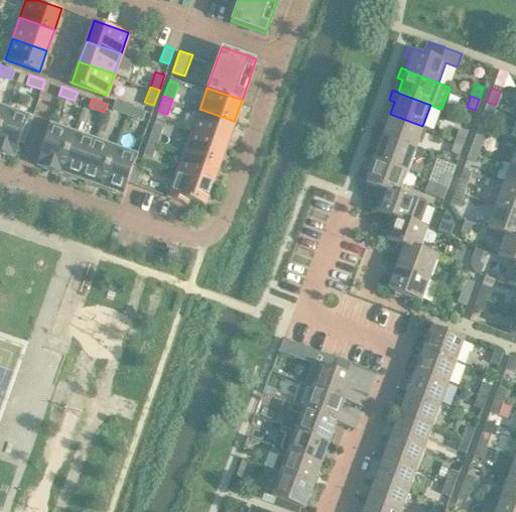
[(127,113),(130,104),(115,99),(112,108),(127,113)]
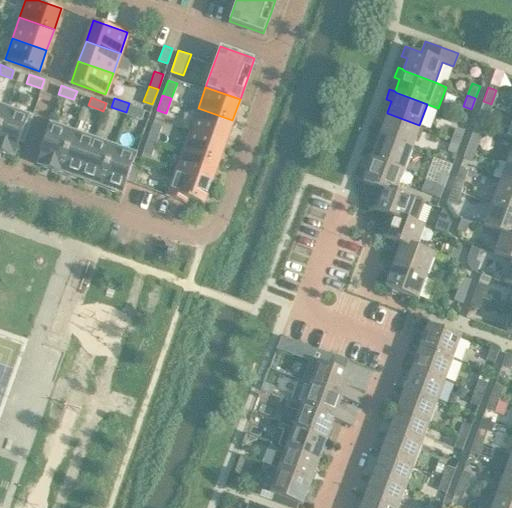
[(491,104),(483,101),(479,111),(487,114),(491,104)]
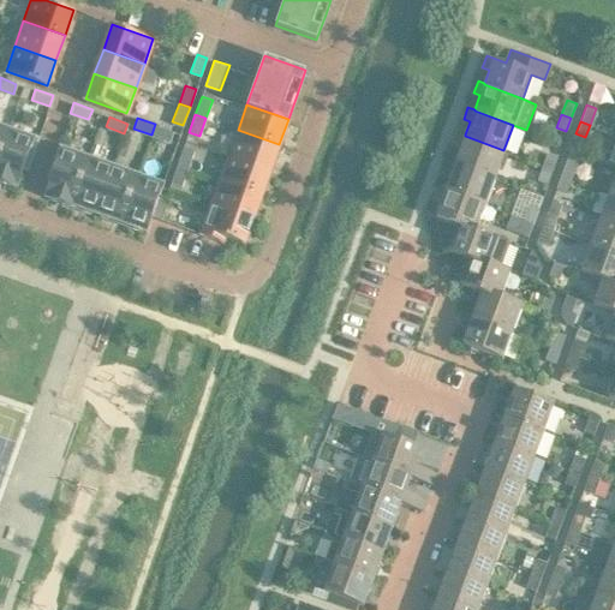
[(155,124),(151,135),(169,141),(173,130),(155,124)]
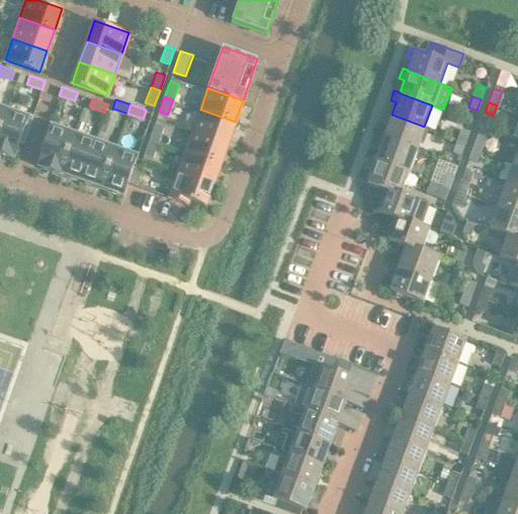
[(8,105),(0,126),(0,150),(12,155),(13,153),(14,154),(19,141),(23,142),(33,114),(8,105)]
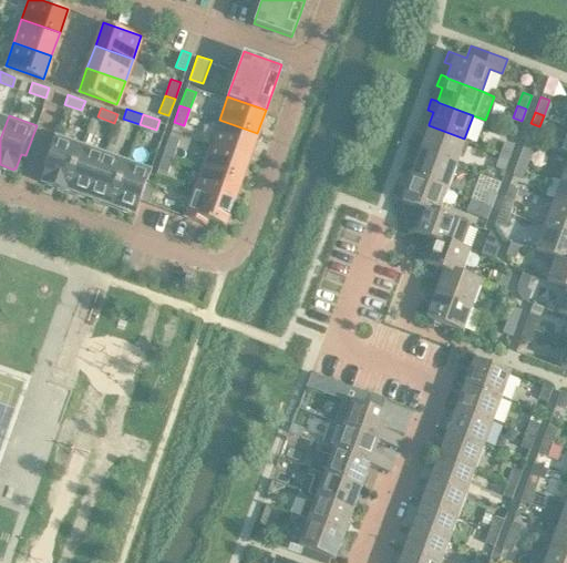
[(257,133),(219,120),(212,142),(249,155),(257,133)]
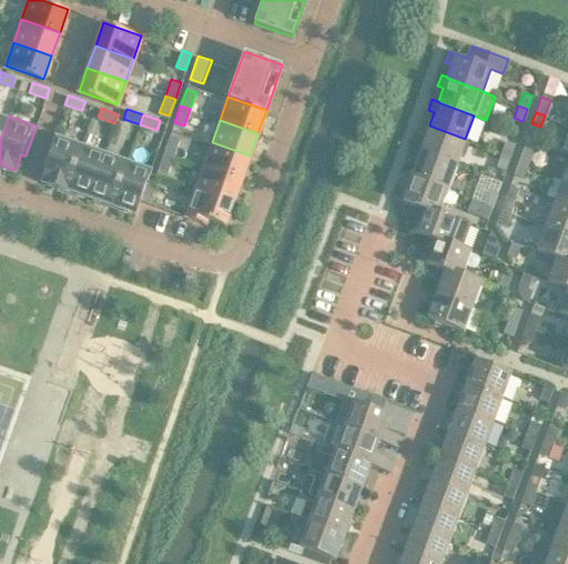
[(456,163),(465,139),(429,126),(429,124),(424,122),(419,133),(425,136),(421,149),(419,150),(456,163)]
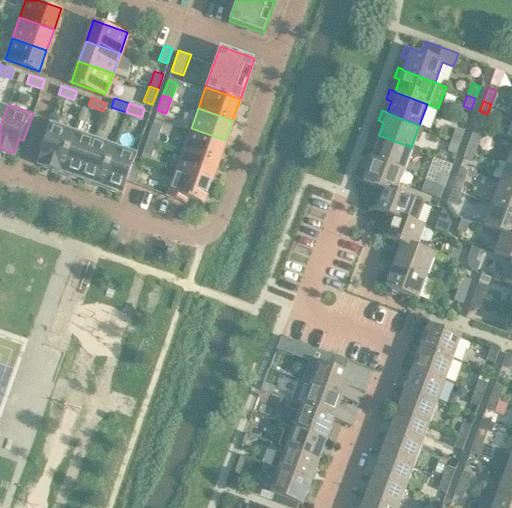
[(59,170),(74,128),(49,119),(40,146),(44,148),(39,160),(41,161),(40,163),(59,170)]
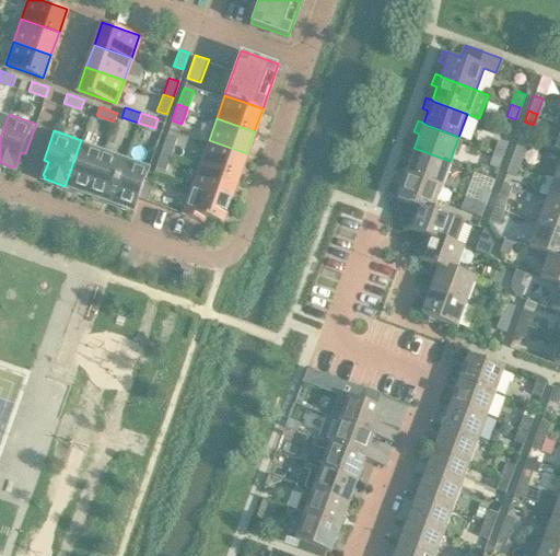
[(162,149),(172,152),(177,136),(167,131),(162,149)]
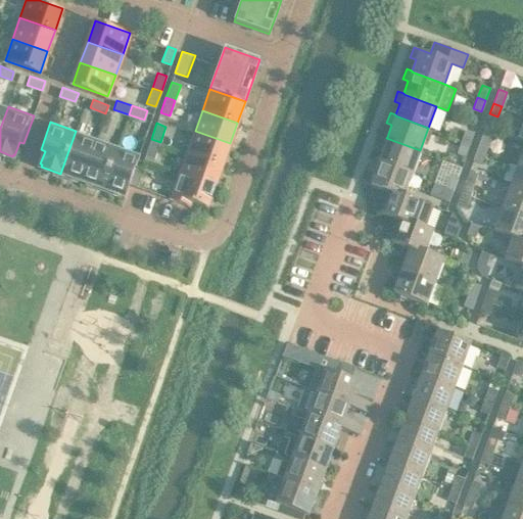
[(462,140),(470,143),(474,132),(466,129),(462,140)]
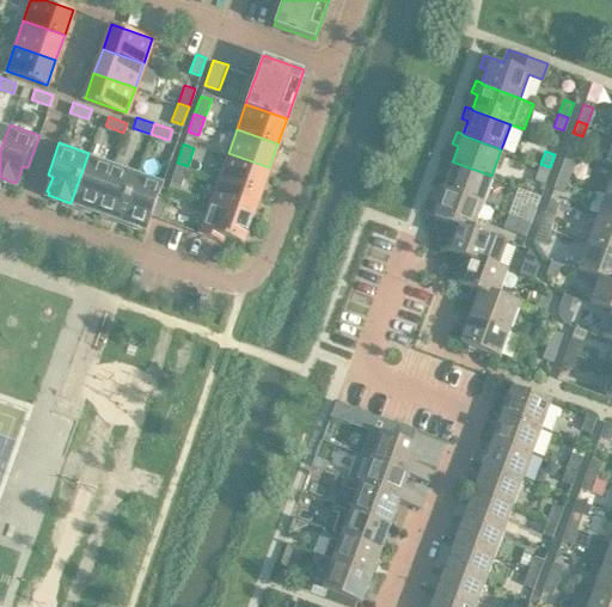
[(96,209),(114,161),(89,153),(71,203),(72,203),(73,201),(81,204),(84,208),(90,210),(93,208),(96,209)]
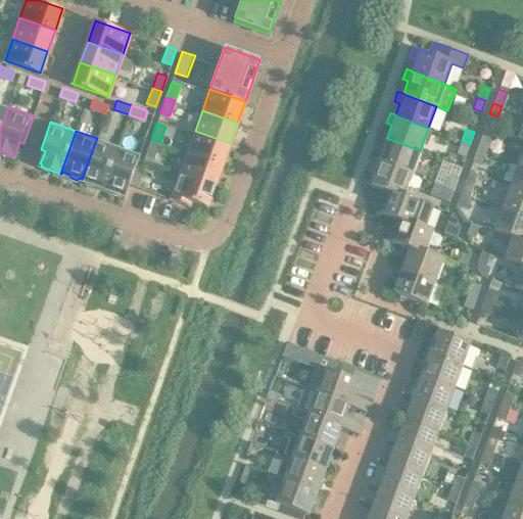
[(188,151),(223,164),(230,143),(195,131),(188,151)]
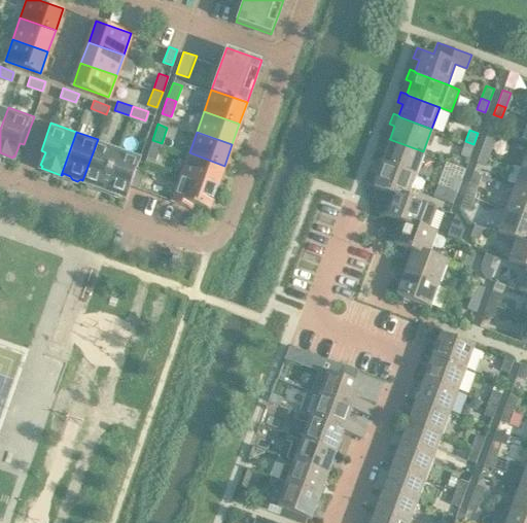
[(481,147),(490,150),(494,138),(486,135),(481,147)]
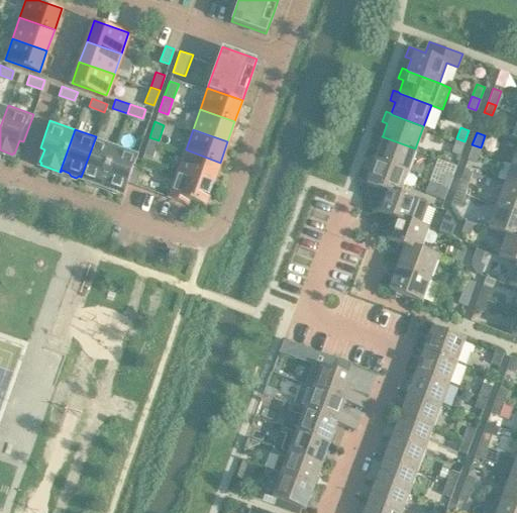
[(407,170),(415,148),(382,136),(383,135),(377,133),(374,143),(379,146),(375,157),(375,159),(407,170)]
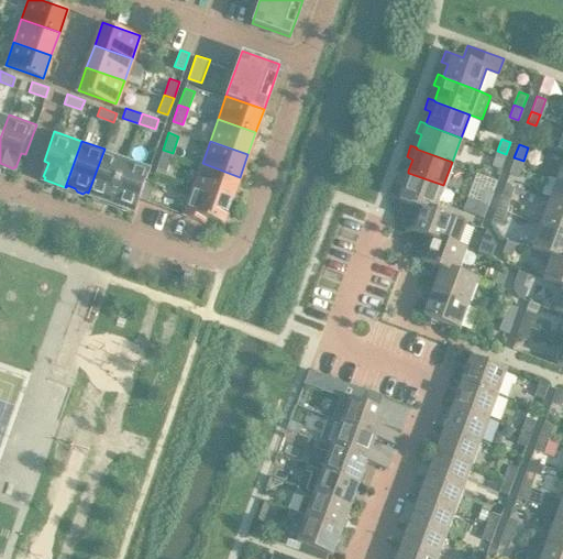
[(111,200),(127,156),(105,149),(88,193),(91,194),(92,197),(99,199),(102,197),(111,200)]
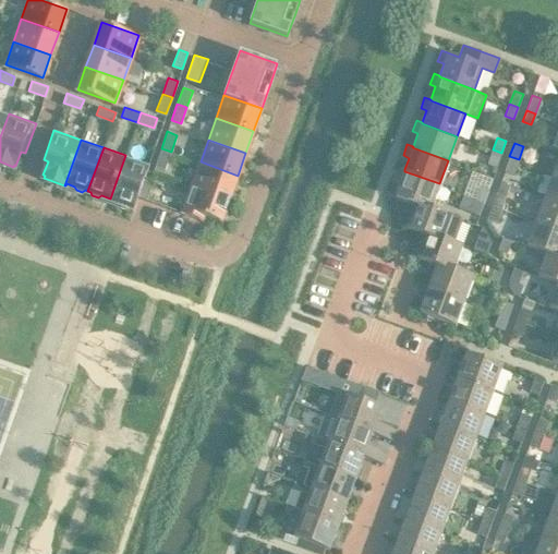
[(171,152),(161,148),(155,165),(165,168),(171,152)]
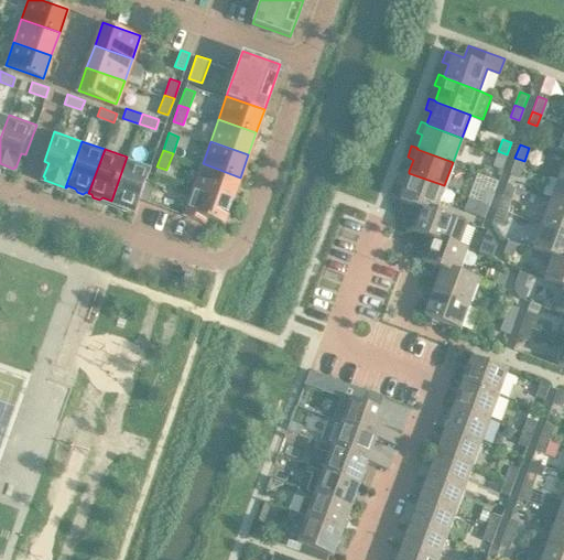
[(507,154),(498,151),(492,164),(501,168),(507,154)]
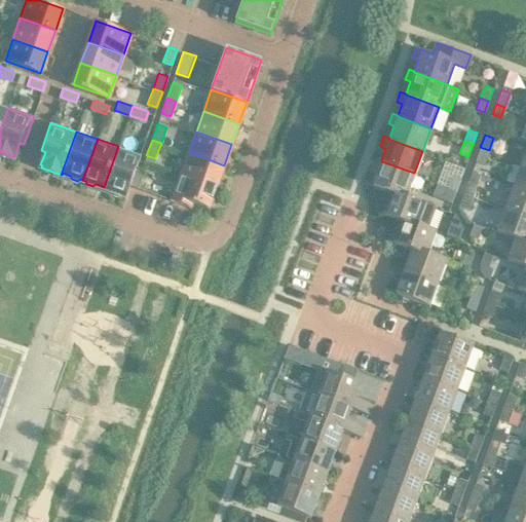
[(140,153),(118,146),(104,187),(112,190),(113,193),(119,195),(122,194),(125,195),(129,183),(139,187),(144,171),(135,168),(140,153)]
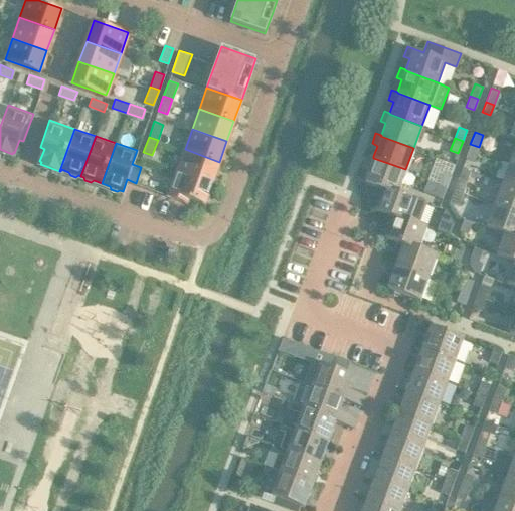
[(479,147),(470,144),(467,155),(475,158),(479,147)]
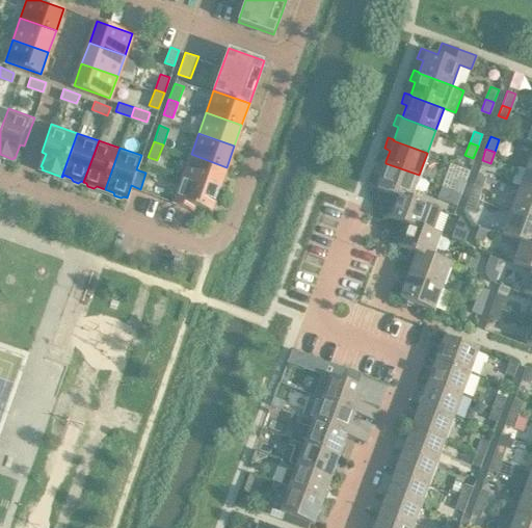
[(227,167),(191,154),(183,176),(219,188),(227,167)]
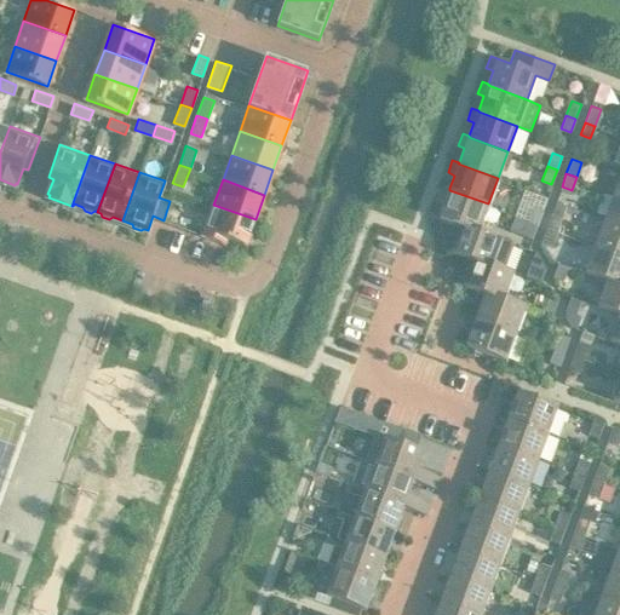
[(478,229),(488,203),(449,190),(449,188),(442,185),(438,199),(445,201),(438,217),(453,223),(453,222),(478,230),(478,229)]
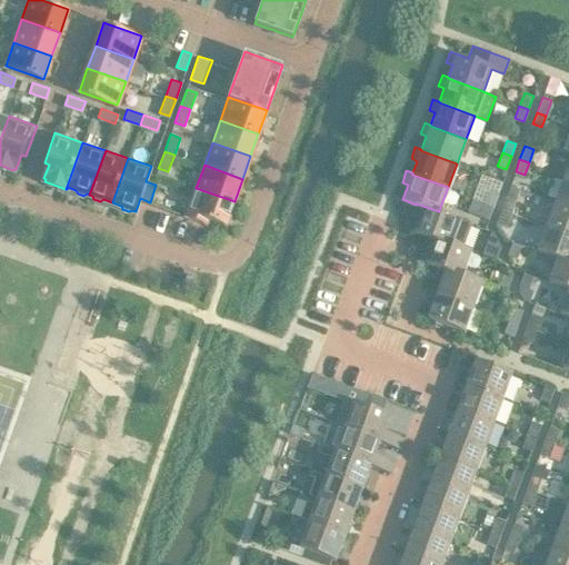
[(568,205),(568,177),(565,176),(556,200),(568,205)]
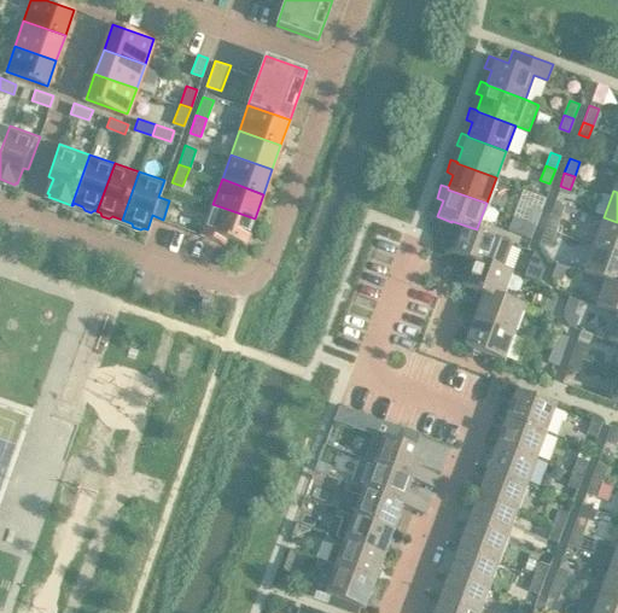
[(245,244),(255,219),(213,204),(203,233),(223,240),(225,237),(245,244)]
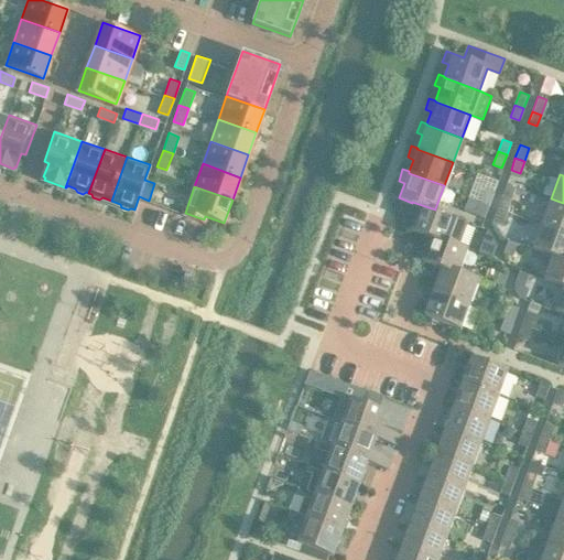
[(480,200),(489,203),(495,191),(486,187),(480,200)]
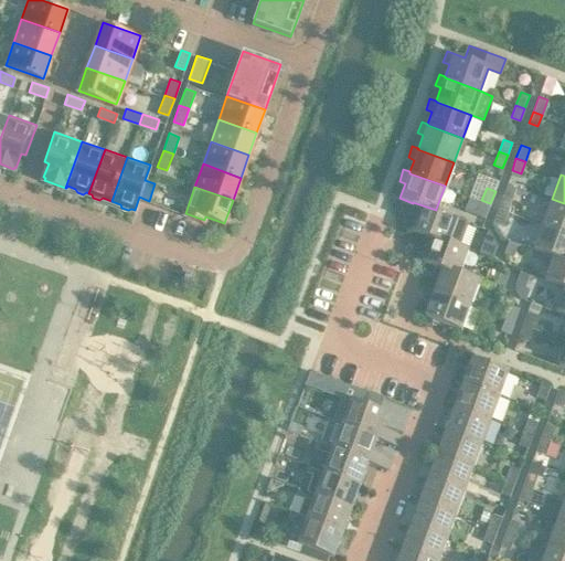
[(498,207),(507,210),(512,196),(503,192),(498,207)]
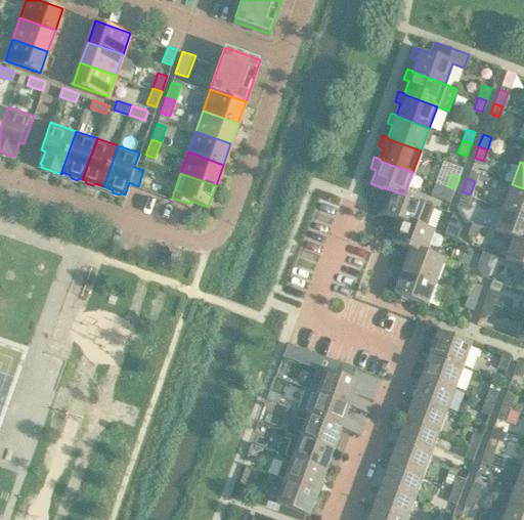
[(523,214),(523,188),(512,184),(504,207),(523,214)]
